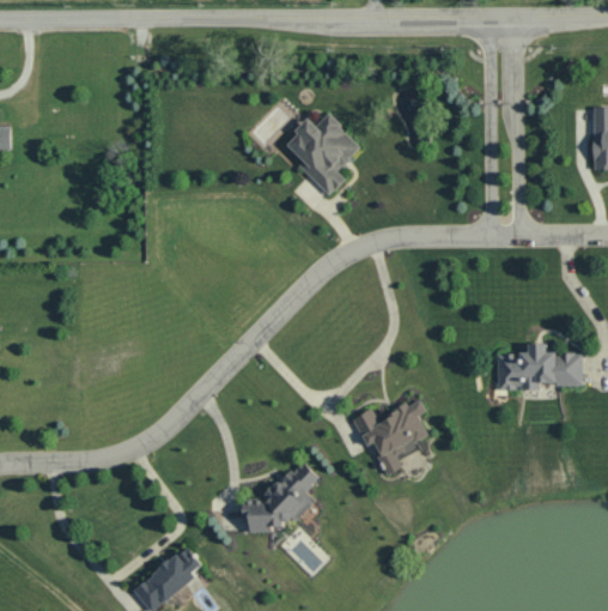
[(591,173),(607,173),(607,109),(593,109),(591,173)]
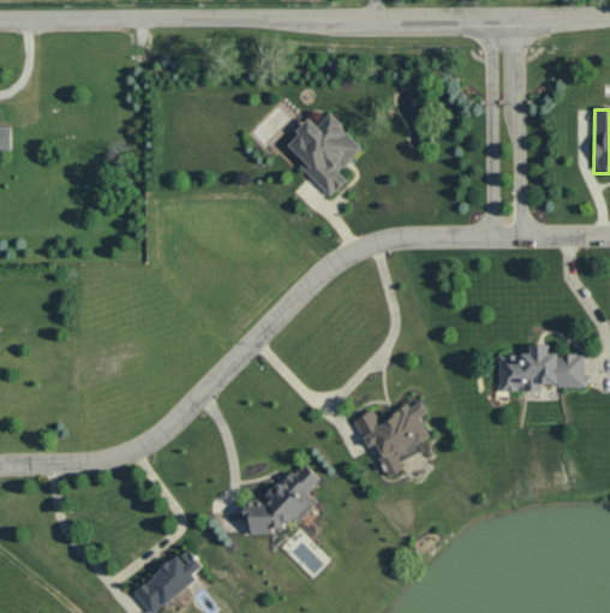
[(360,152),(327,115),(315,128),(309,121),(285,146),(303,164),(298,167),(327,198),(344,183),(335,174),(360,152)]
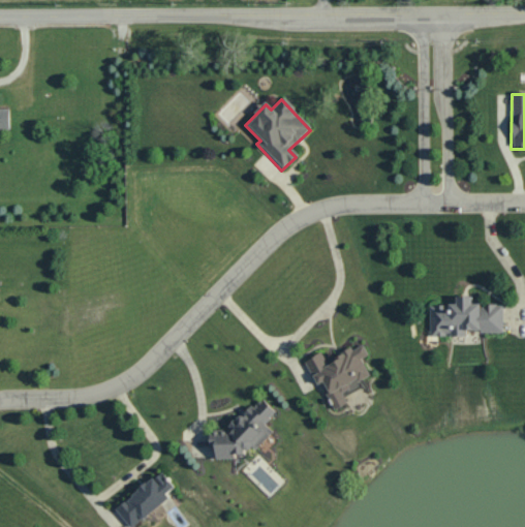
[(428,337),(465,336),(465,333),(501,332),(501,305),(472,305),(472,296),(456,296),(456,305),(427,306),(428,337)]
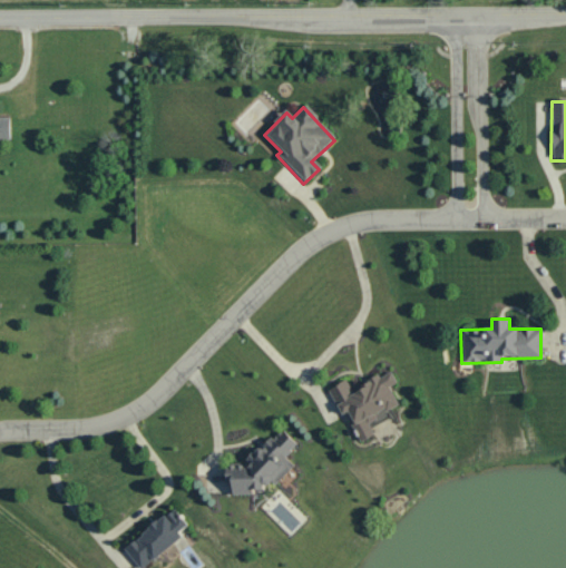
[(397,405),(388,388),(396,384),(389,372),(350,392),(344,381),(328,390),(340,414),(348,411),(354,422),(349,424),(359,442),(372,436),(366,422),(397,405)]
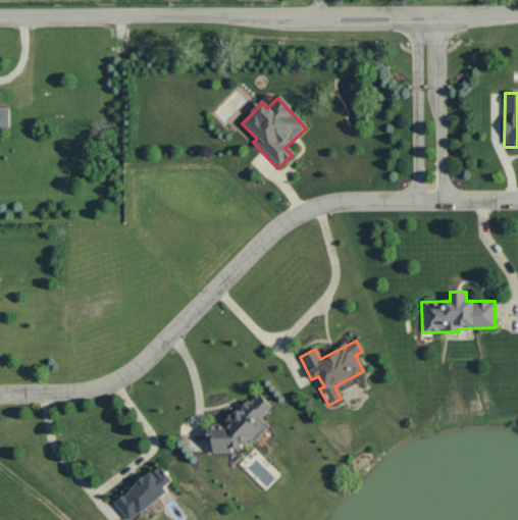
[(213,454),(230,453),(230,447),(241,447),(246,442),(251,442),(268,427),(260,418),(272,408),(258,392),(225,420),(225,425),(209,426),(209,444),(212,444),(213,454)]
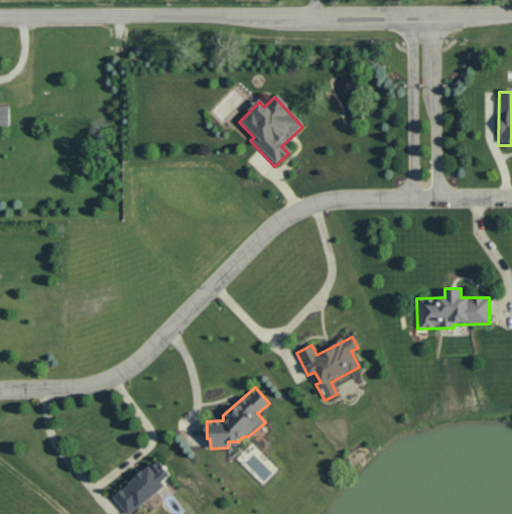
[(171,479),(156,461),(111,497),(124,513),(129,513),(171,479)]
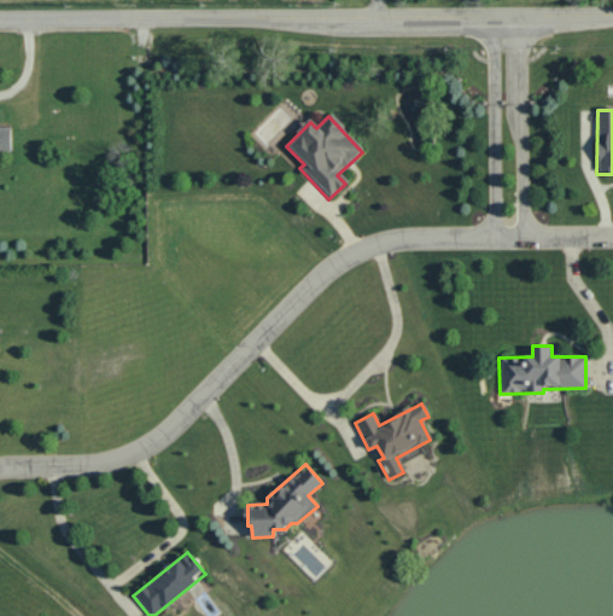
All buildings are outlined.
